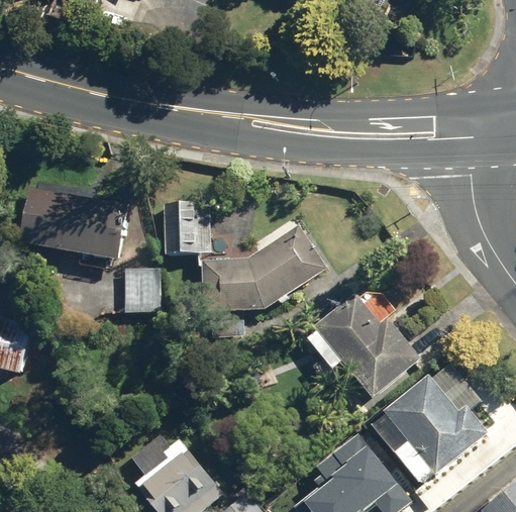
[(16,241),(117,260),(127,204),(26,186),(16,241)]
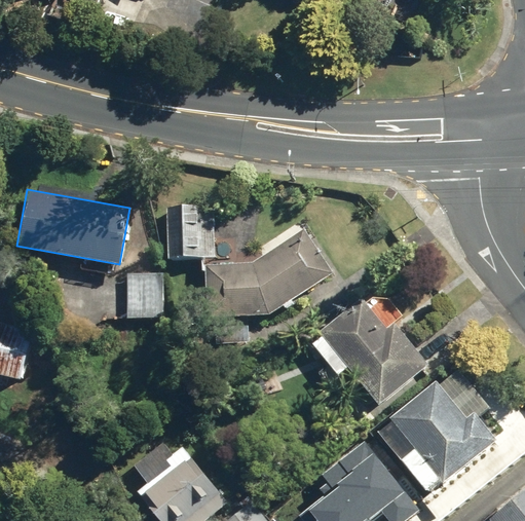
[(165,208),(167,259),(215,257),(213,205),(165,208)]
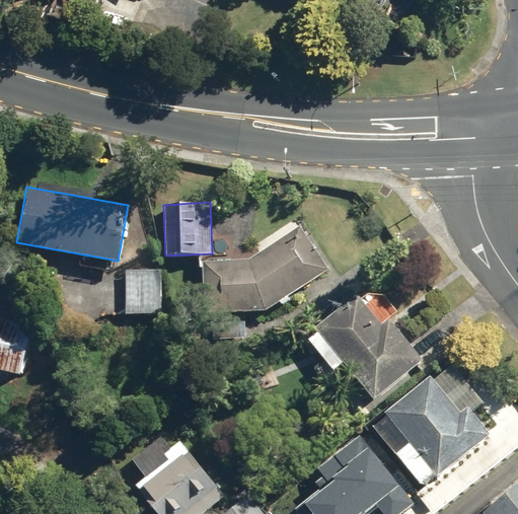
[(200,260),(204,314),(267,309),(327,269),(298,225),(249,257),(200,260)]
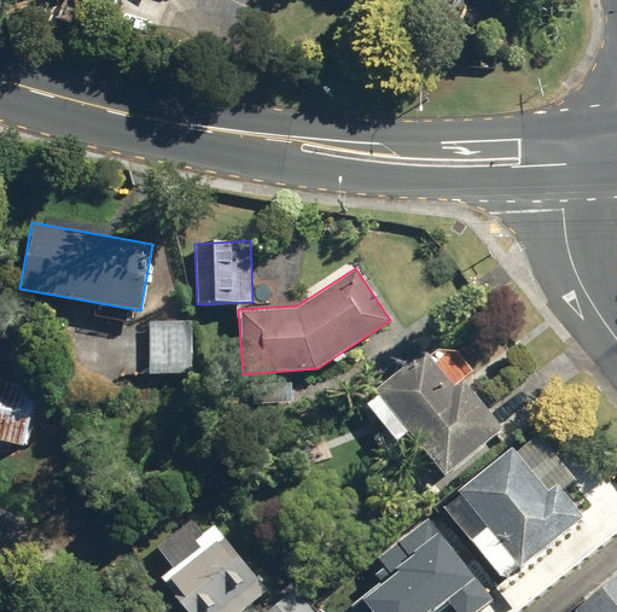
[(326,273),(331,280),(339,275),(336,269),(326,273)]
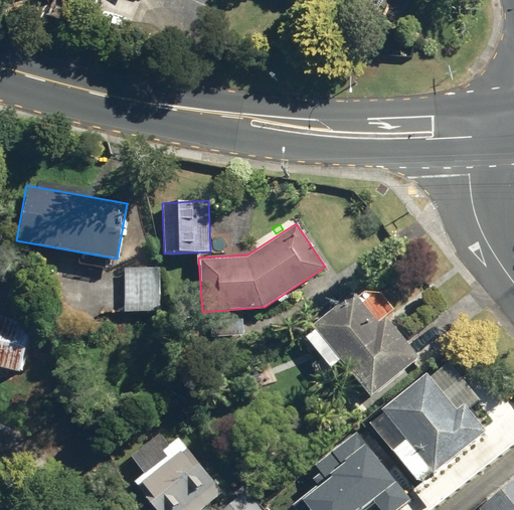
[(125,266),(125,310),(159,310),(159,266),(125,266)]
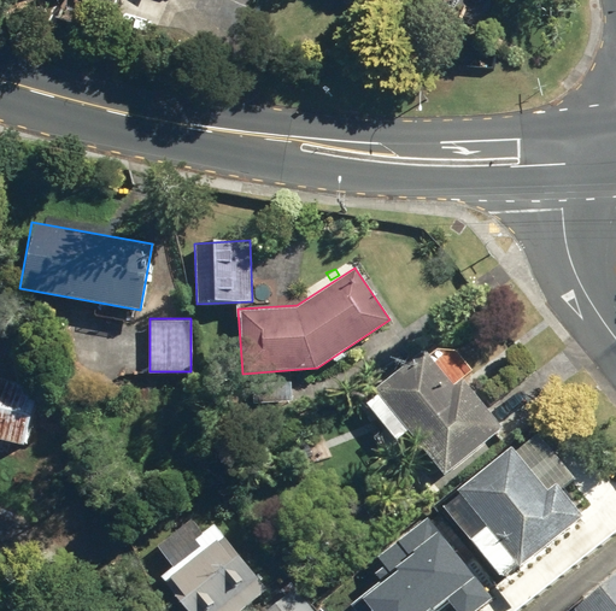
[(408,432),(445,476),(502,429),(461,380),(453,386),(421,347),(371,389),(375,393),(364,403),(397,441),(408,432)]
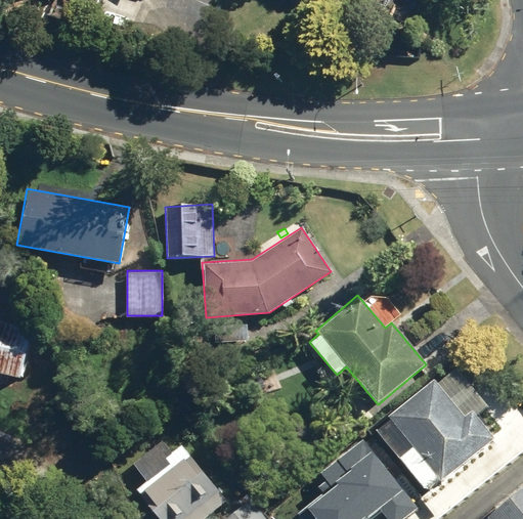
[(0,374),(18,379),(32,331),(0,322),(0,374)]
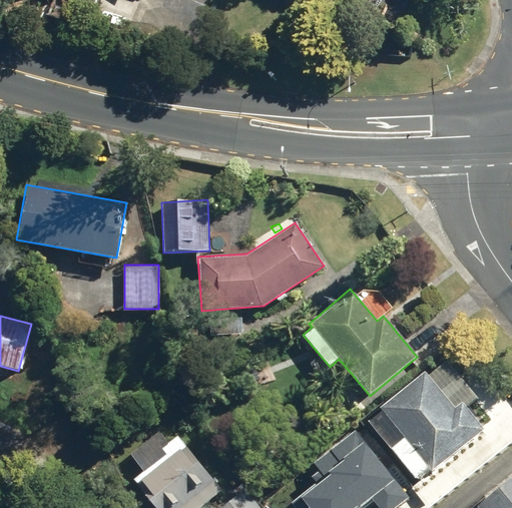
[(369,421),(416,479),(430,468),(433,472),(486,430),(463,402),(454,408),(425,371),(379,408),(382,411),(369,421)]
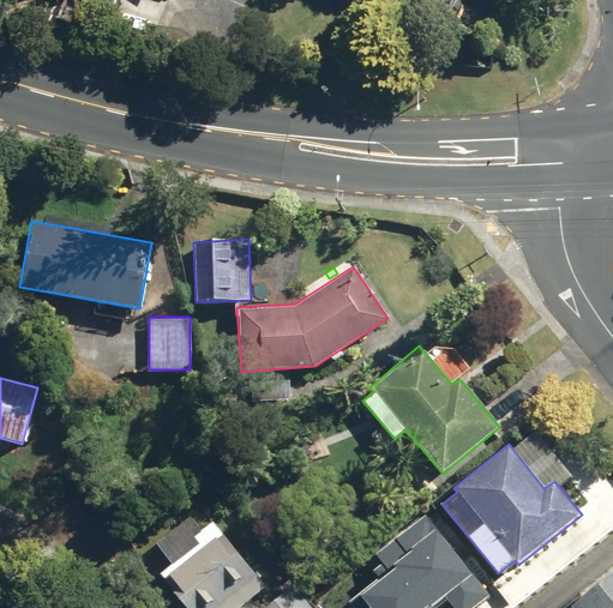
[(0,524),(14,530),(20,517),(0,506),(0,524)]
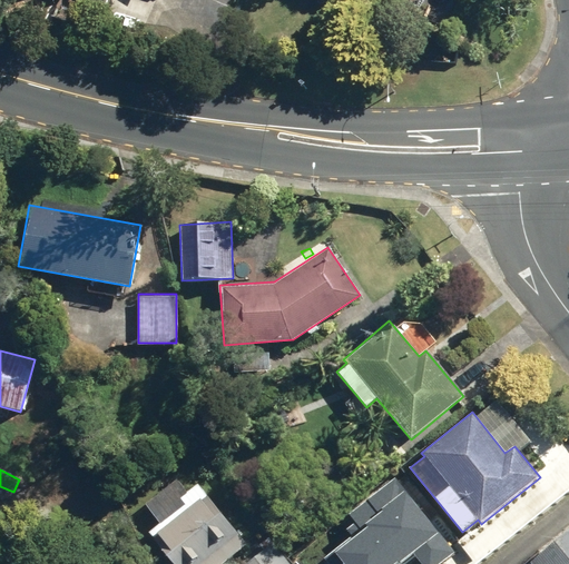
[(153,540),(173,563),(221,563),(247,542),(197,482),(179,496),(189,508),(153,540)]
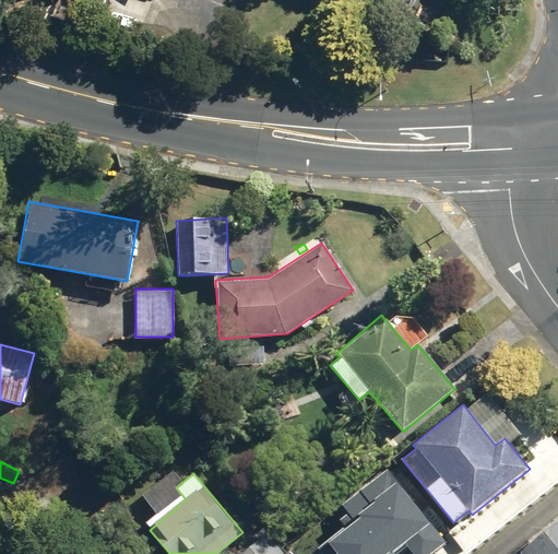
[(557,508),(522,538),(529,545),(520,552),(521,553),(557,553),(557,508)]
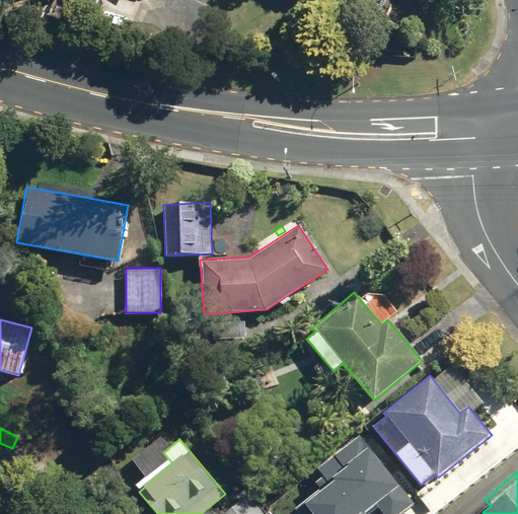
[(221,513),(265,513),(247,493),(221,513)]
